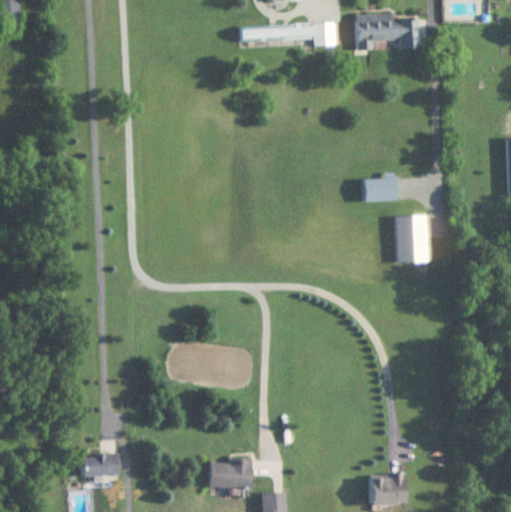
[(0,0),(0,32),(21,32),(21,0),(0,0)]
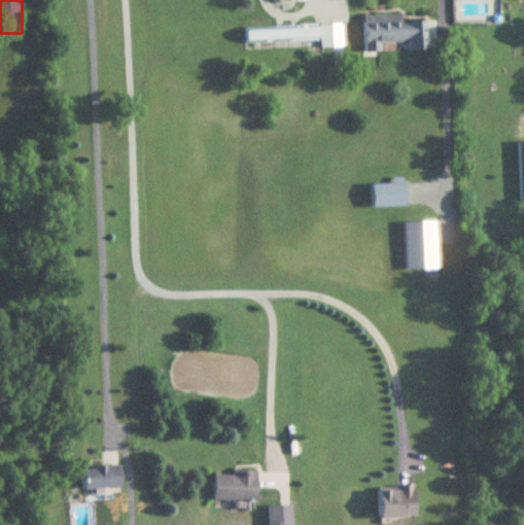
[(364,14),(367,42),(411,39),(412,49),(431,48),(430,20),(405,22),(404,12),(364,14)]
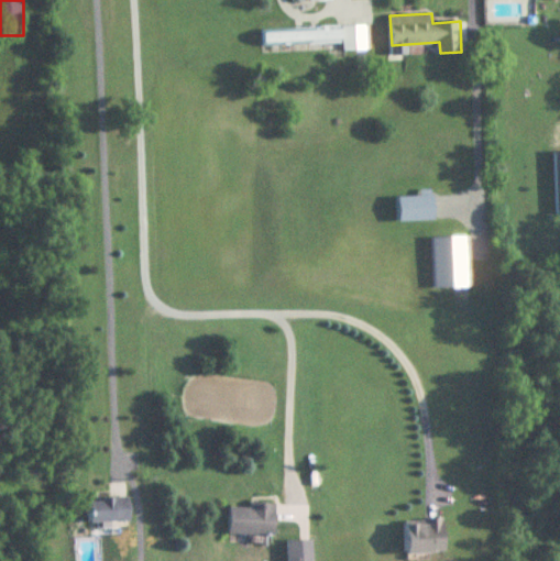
[(344,43),(344,50),(369,48),(368,24),(262,28),(262,46),(344,43)]
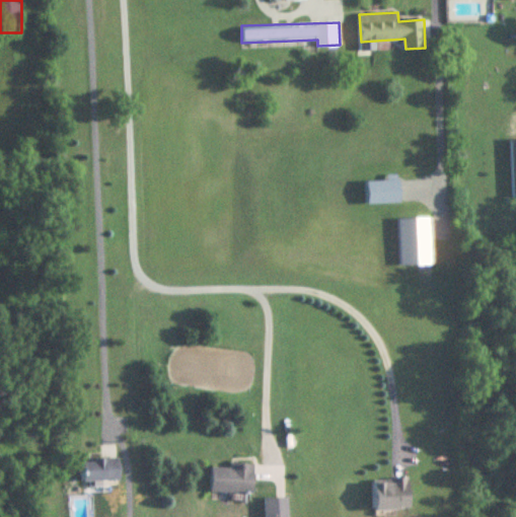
[(399,218),(400,266),(433,265),(432,217),(399,218)]
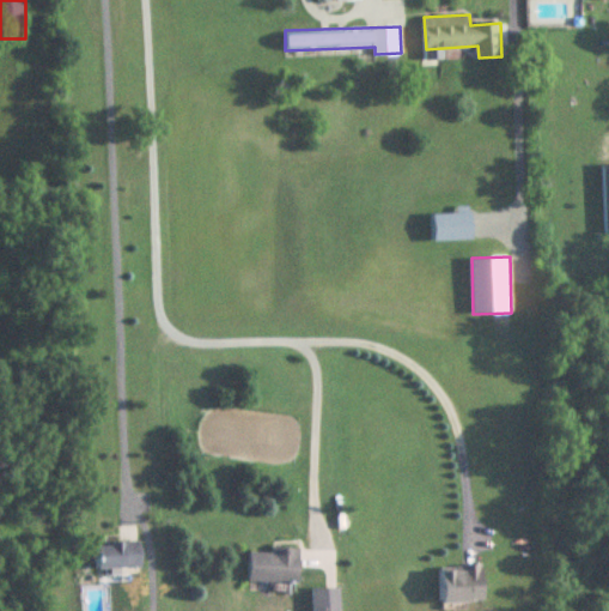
[(144,567),(144,540),(97,540),(97,567),(144,567)]
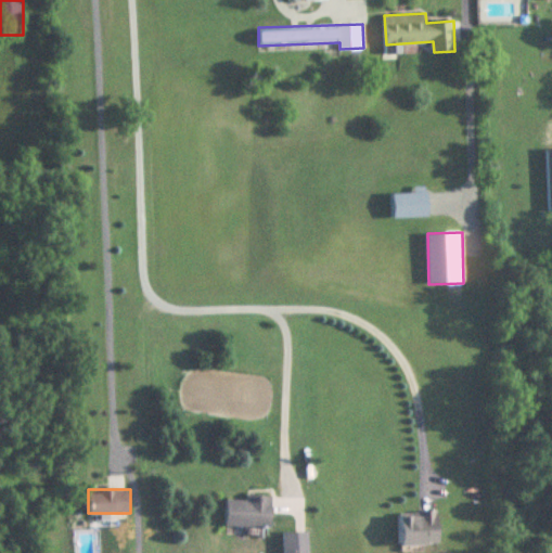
[(228,497),(227,526),(273,527),(274,498),(228,497)]
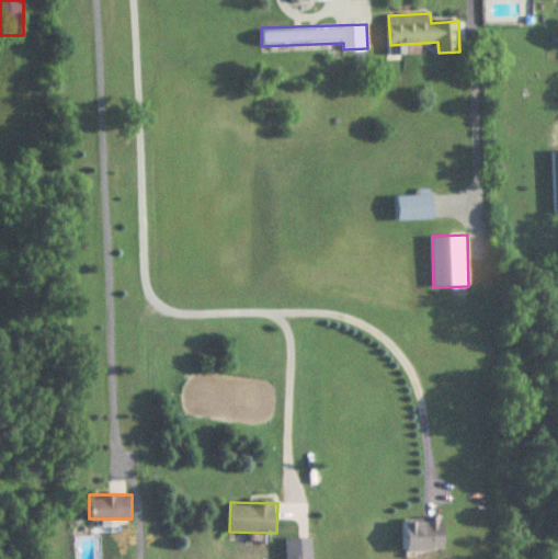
[(405,517),(406,552),(446,551),(445,516),(405,517)]
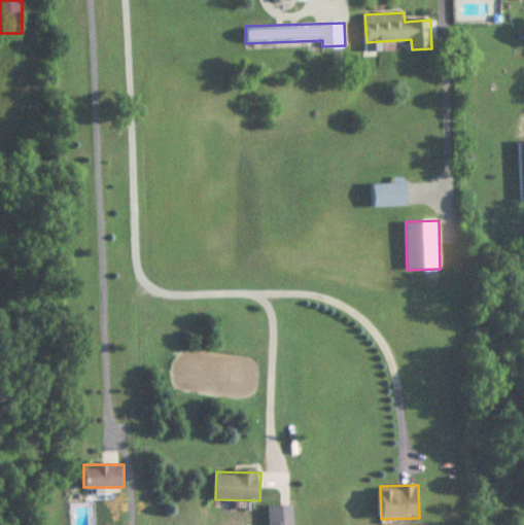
[(271,504),(271,524),(294,524),(295,504),(271,504)]
